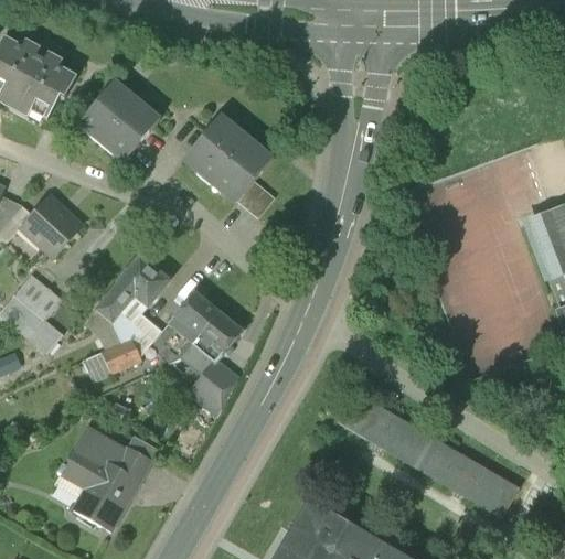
[(31,110),(48,119),(60,96),(64,98),(76,75),(62,67),(61,70),(57,67),(63,58),(48,51),(43,60),(35,55),(40,46),(25,39),(21,47),(18,45),(19,44),(3,35),(0,42),(0,103),(27,117),(31,110)]
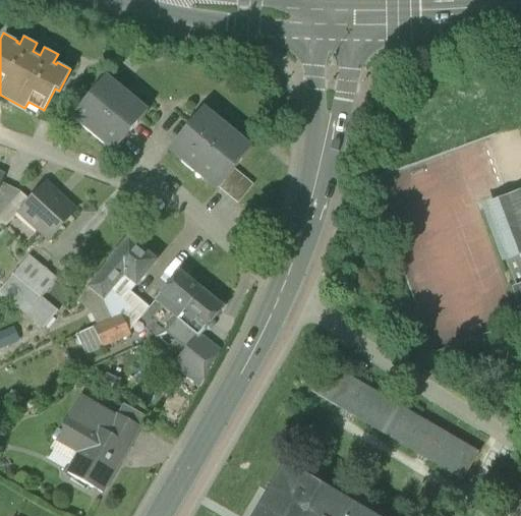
[(108,138),(117,146),(148,109),(105,73),(74,111),(83,118),(79,122),(105,144),(108,138)]
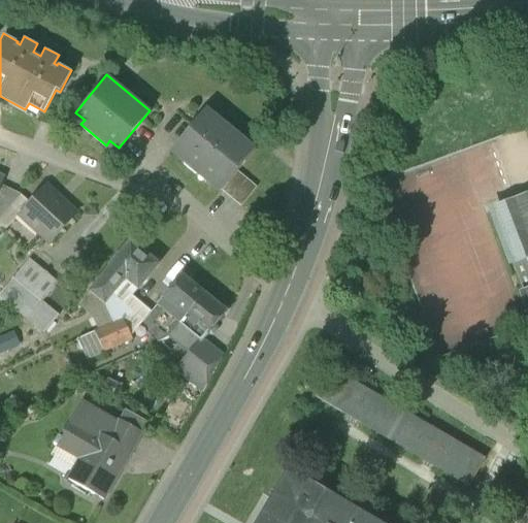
[(210,177),(222,188),(237,168),(255,148),(234,130),(232,132),(225,127),(227,124),(206,106),(172,146),(185,157),(182,160),(207,182),(210,177)]
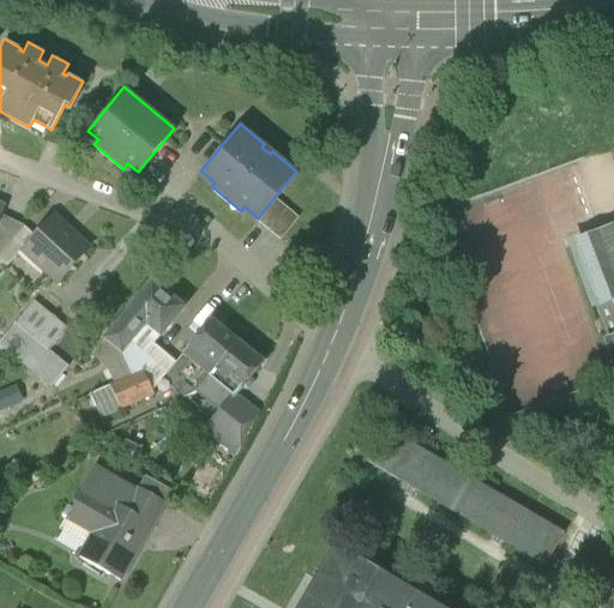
[(258,218),(280,236),(299,215),(276,196),(258,218)]
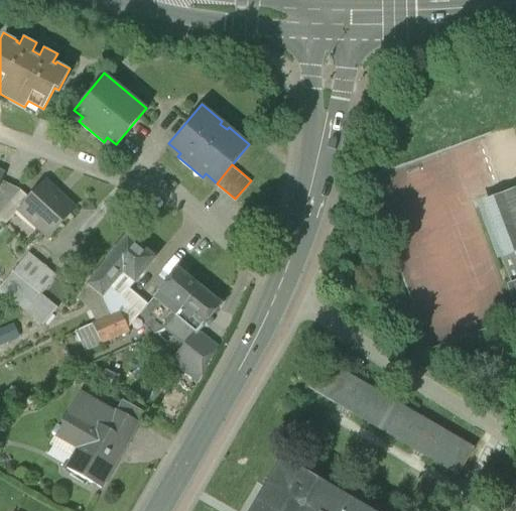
[(0,209),(20,187),(1,178),(0,180),(0,209)]
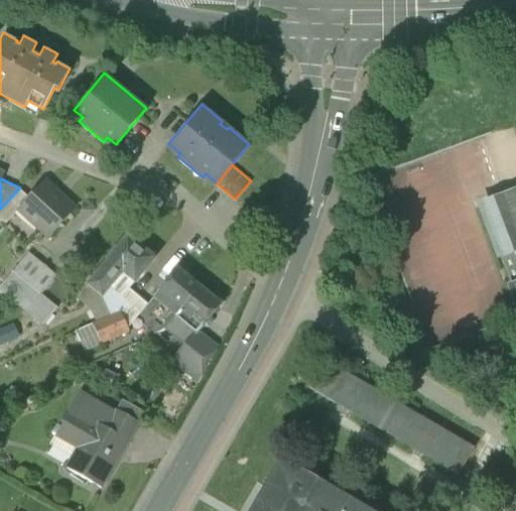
[(19,207),(49,234),(74,207),(44,179),(29,196),(19,207)]
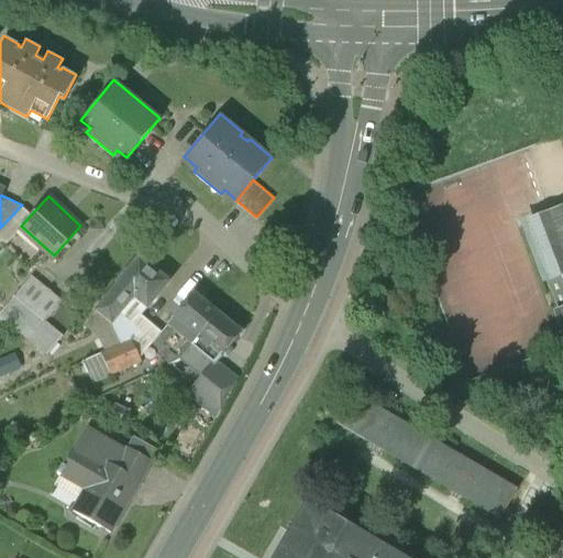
[(32,214),(22,205),(0,228),(0,239),(4,243),(21,226),(32,214)]
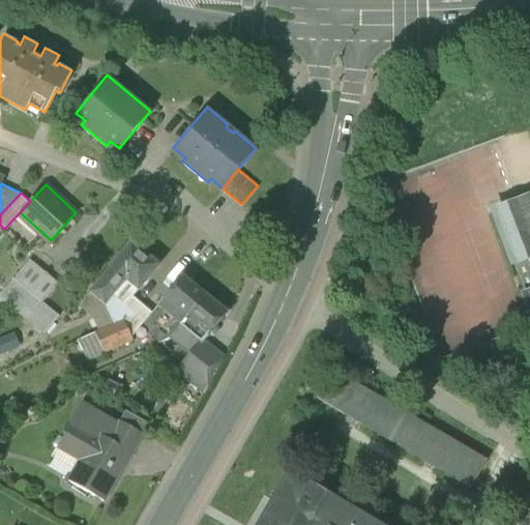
[(529,198),(499,210),(529,294),(529,198)]
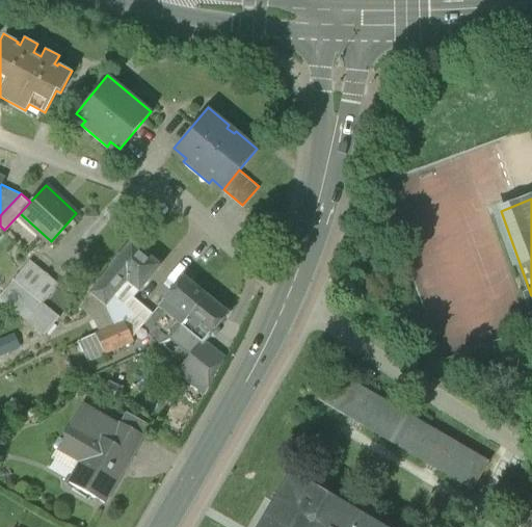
[(89,290),(106,304),(127,279),(138,288),(159,264),(131,241),(89,290)]
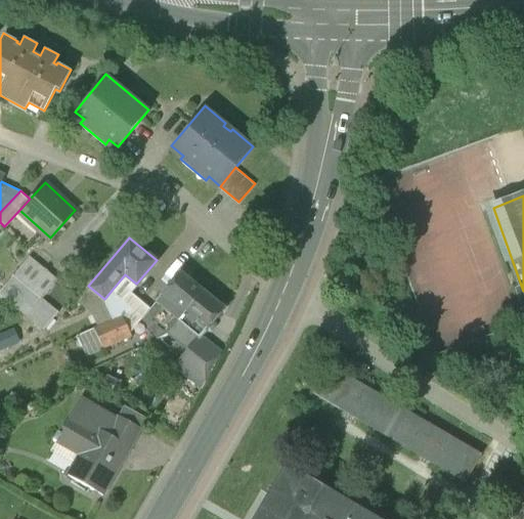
[(13,273),(42,296),(57,277),(29,254),(13,273)]
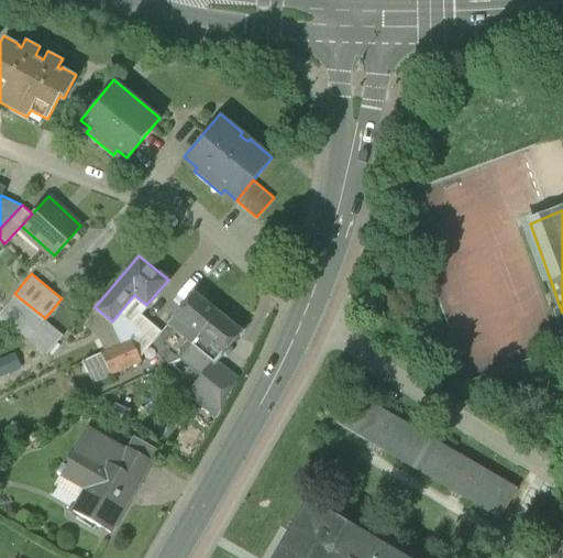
[(177,358),(179,356),(190,342),(217,310),(192,291),(161,329),(154,338),(170,361),(177,358)]
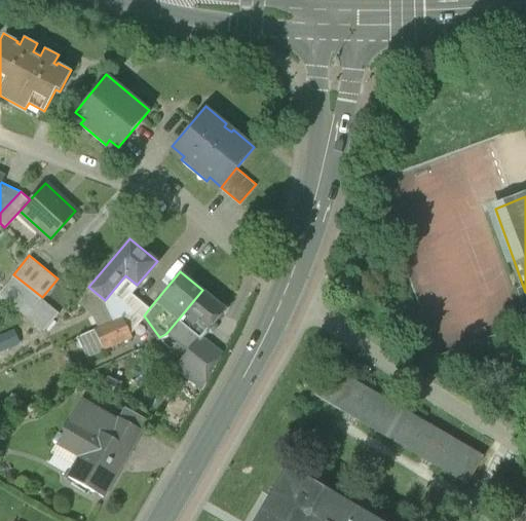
[(0,290),(0,293),(43,329),(59,311),(42,297),(13,274),(0,290)]
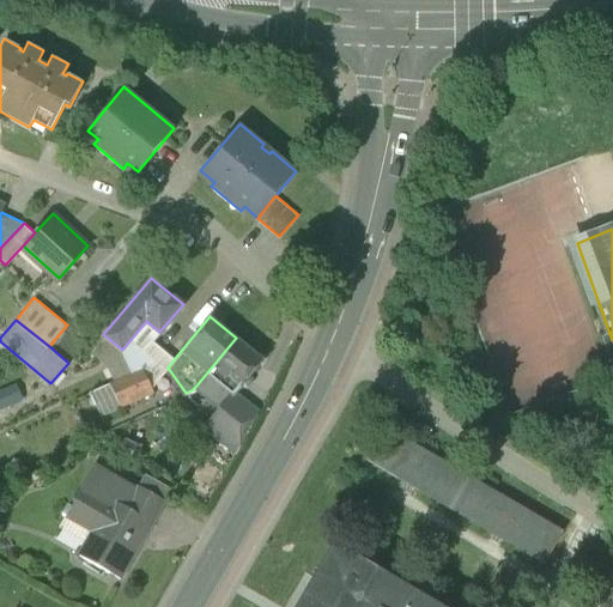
[(157,358),(164,350),(153,340),(159,332),(146,321),(122,350),(131,371),(141,365),(157,358)]
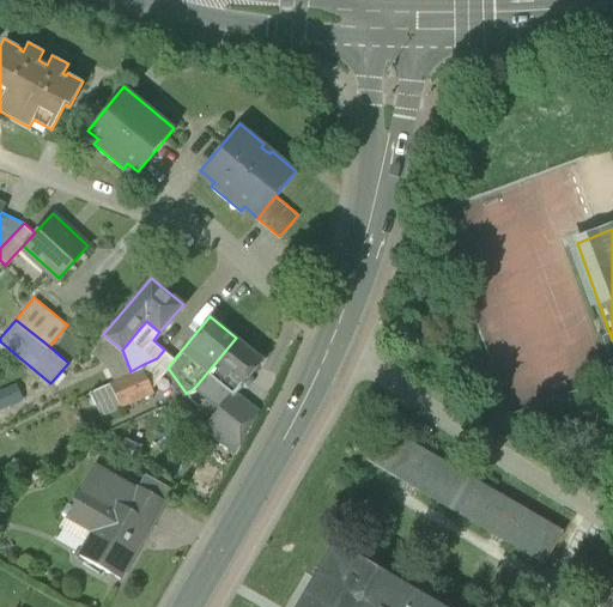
[(122,350),(103,334),(90,351),(108,365),(113,380),(131,371),(122,350)]
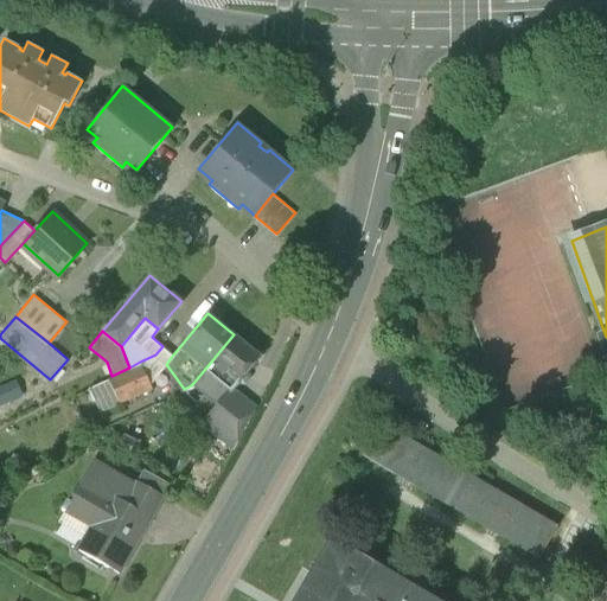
[(234,334),(205,369),(231,388),(232,389),(232,388),(260,356),(234,334)]
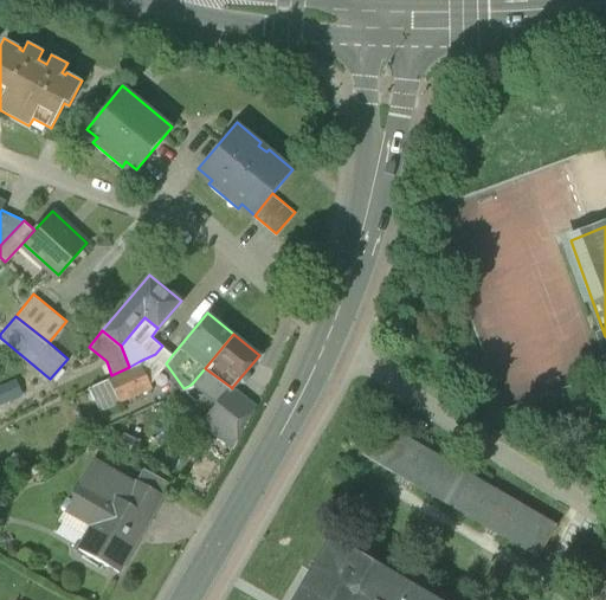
[(140,361),(146,374),(166,363),(173,354),(162,346),(155,354),(140,361)]
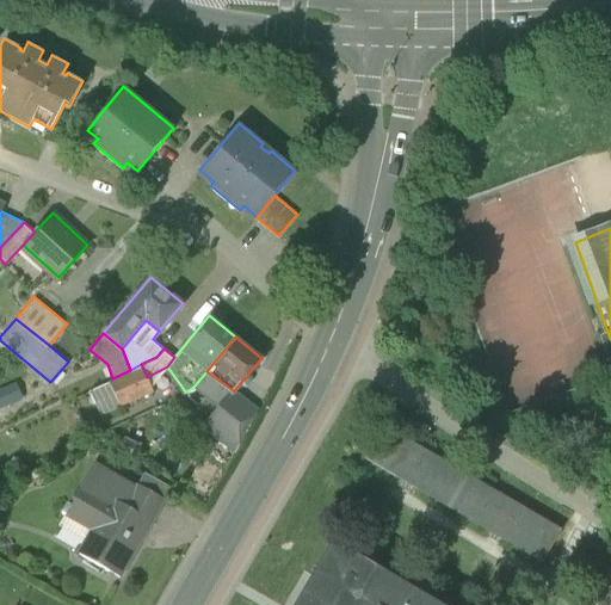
[(112,378),(109,380),(121,403),(153,388),(147,377),(141,364),(130,370),(112,378)]
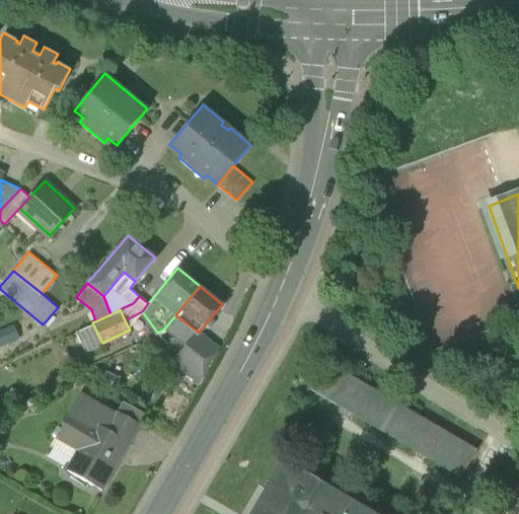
[(188,345),(198,332),(175,315),(165,327),(188,345)]
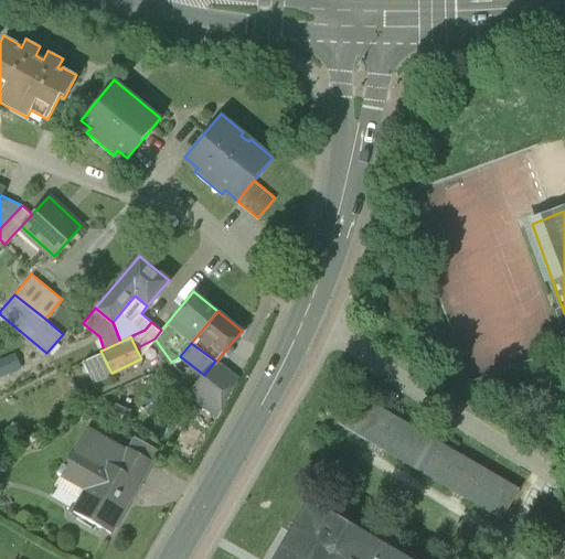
[(93,380),(112,373),(100,351),(83,359),(93,380)]
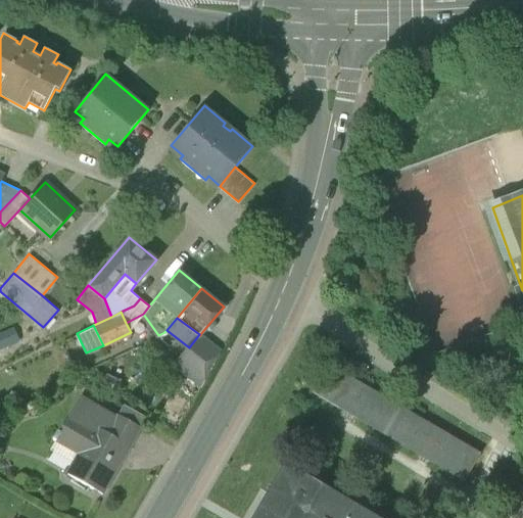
[(9,327),(0,331),(0,349),(16,342),(9,327)]
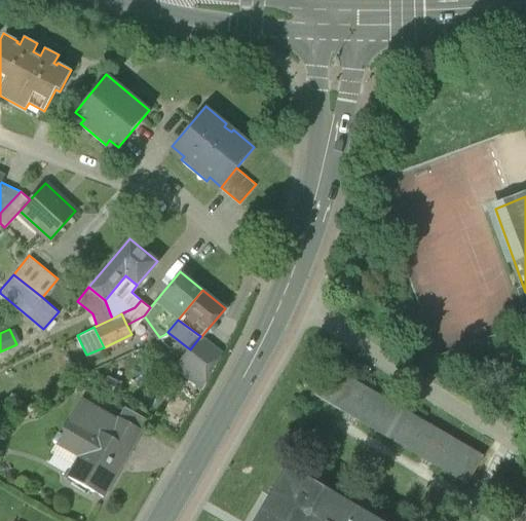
[(177,365),(202,385),(222,351),(201,336),(201,337),(200,336),(190,349),(177,365)]
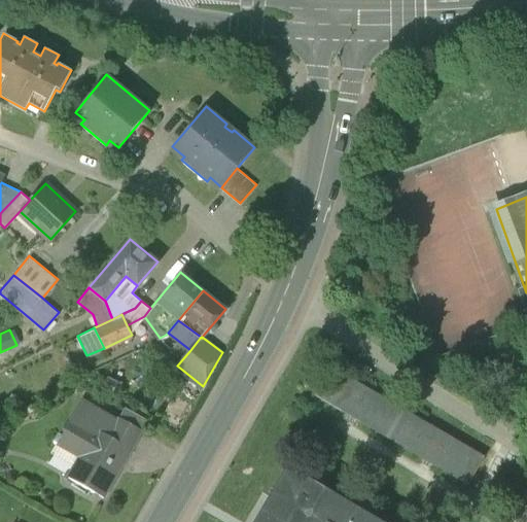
[(315,393),(468,483),(484,456),(330,367),(315,393)]
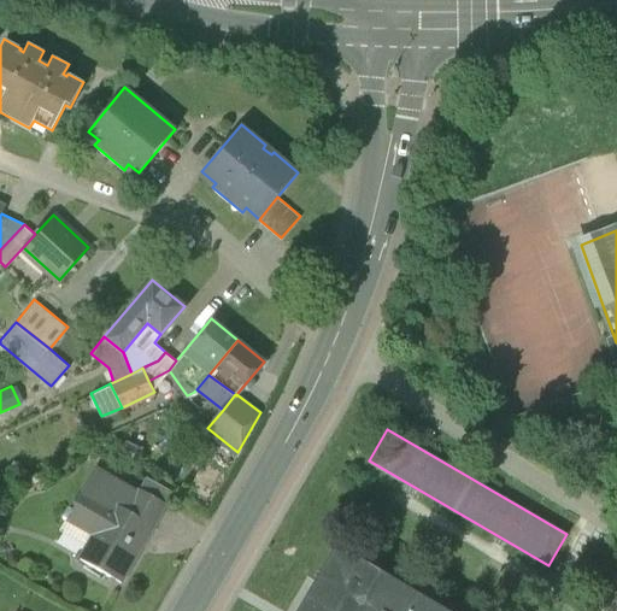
[(94,465),(83,485),(127,510),(137,491),(94,465)]
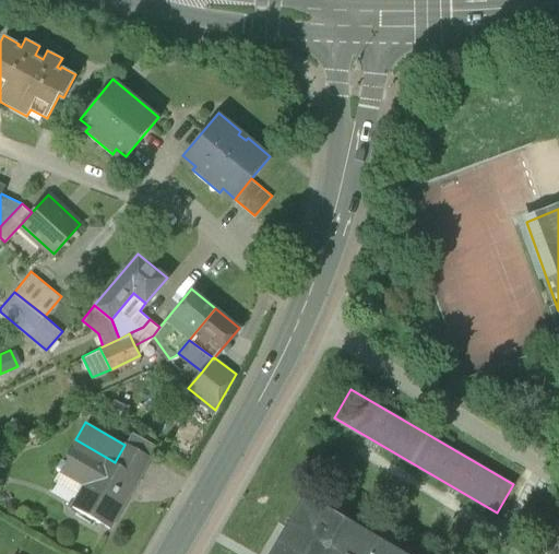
[(128,443),(149,455),(155,444),(134,432),(128,443)]
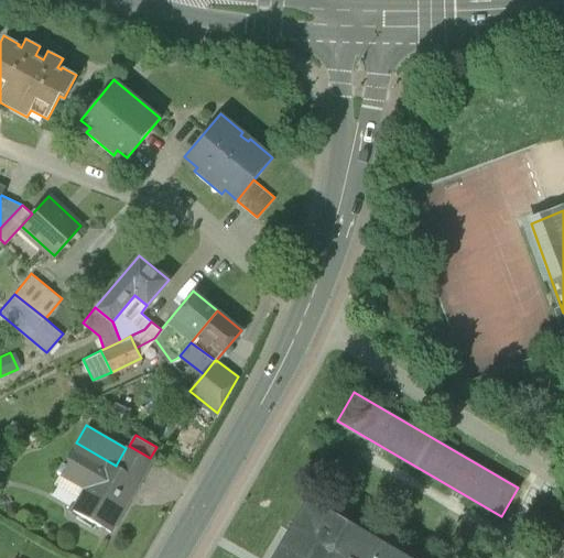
[(132,474),(116,466),(76,442),(62,468),(87,482),(78,498),(73,509),(110,531),(130,498),(122,493),(132,474)]
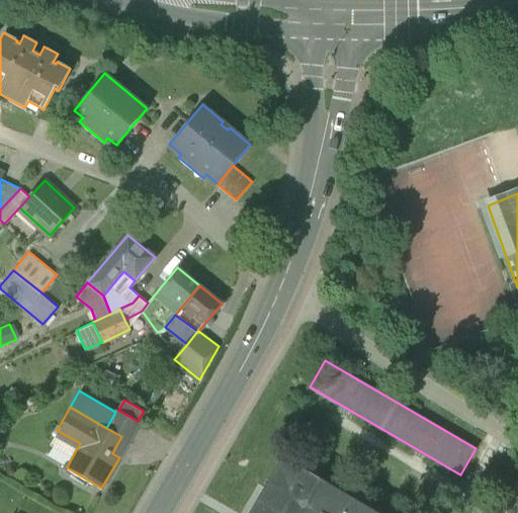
[(121,436),(128,441),(140,422),(138,421),(118,410),(117,409),(115,412),(106,428),(121,436)]
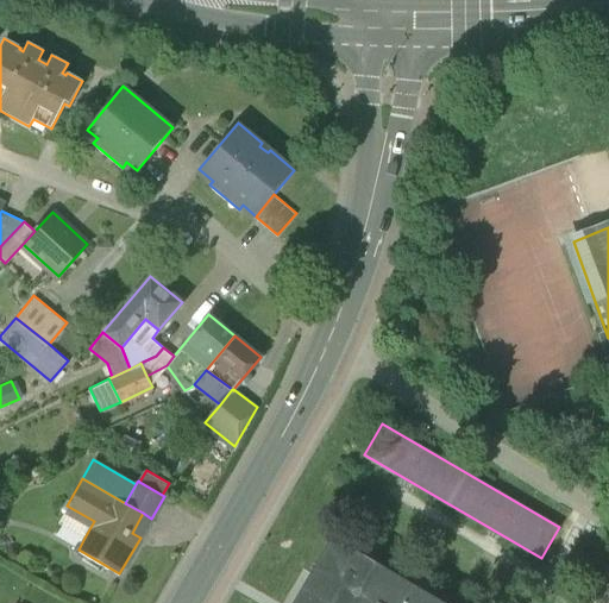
[(94,521),(67,506),(57,522),(85,538),(94,521)]
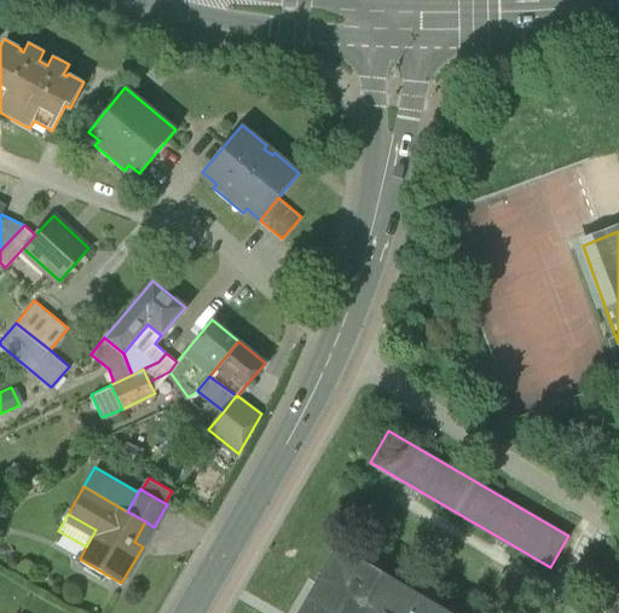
[(143,547),(154,527),(145,521),(134,542),(143,547)]
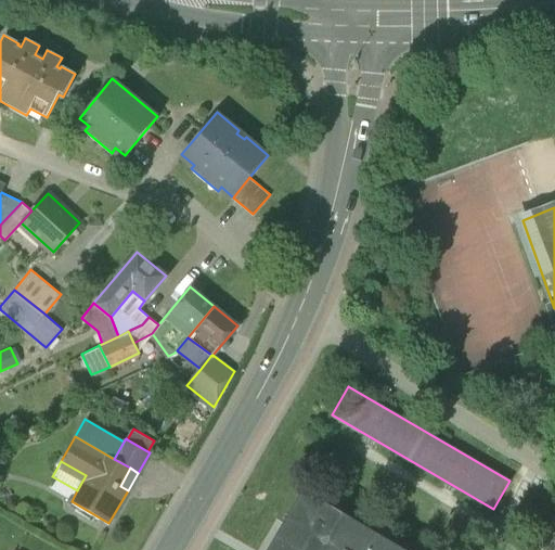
[(401,549),(302,493),(274,540),(291,549),(401,549)]
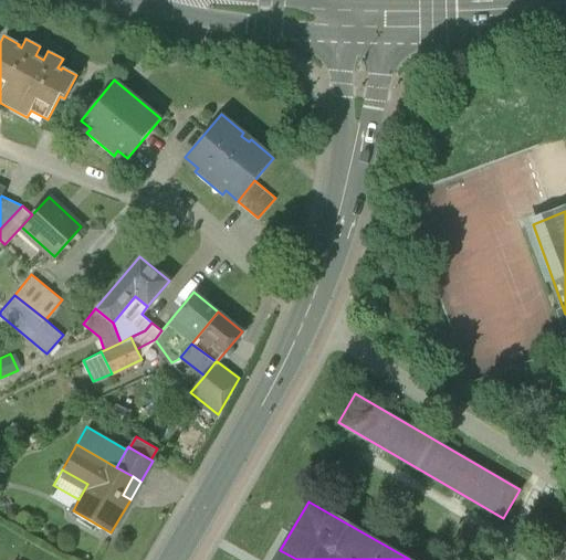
[(296,559),(280,550),(273,559),(296,559)]
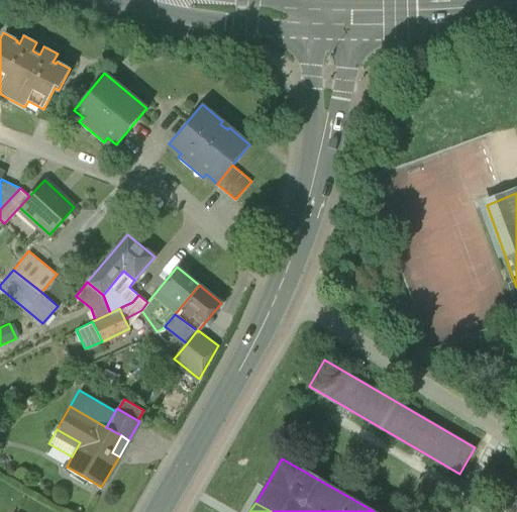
All buildings are outlined.
